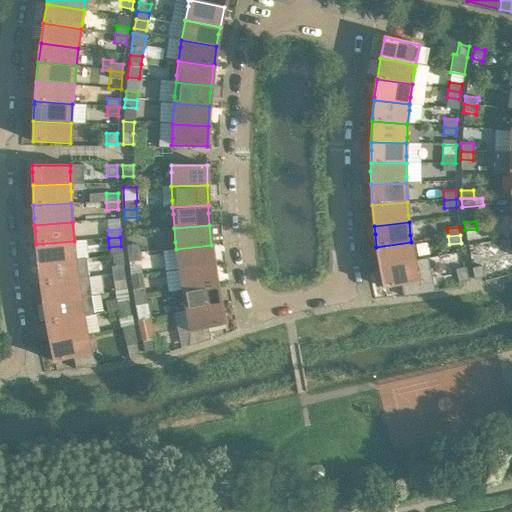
[(38,264),(75,260),(74,241),(36,244),(38,264)]
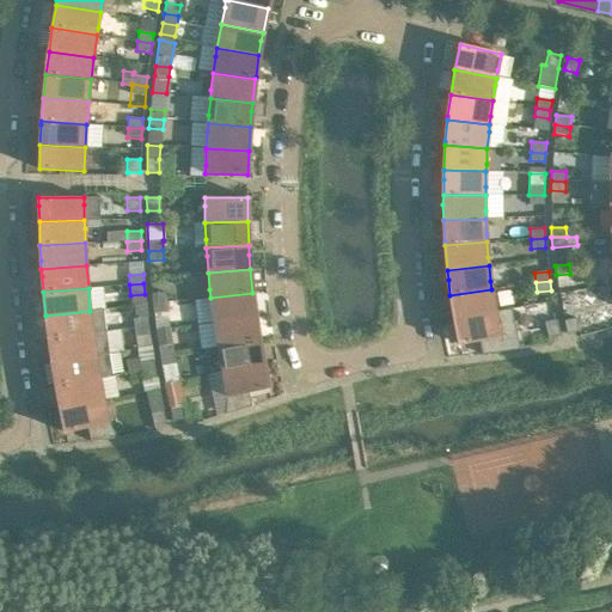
[(494,304),(491,289),(450,295),(452,305),(454,319),(496,312),(495,311),(494,304)]
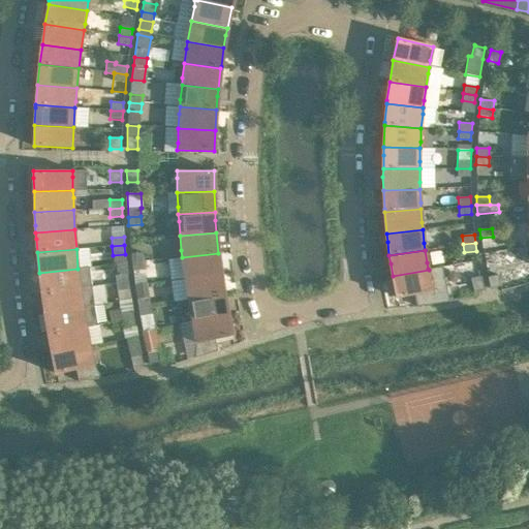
[(131,253),(131,262),(145,261),(144,252),(131,253)]
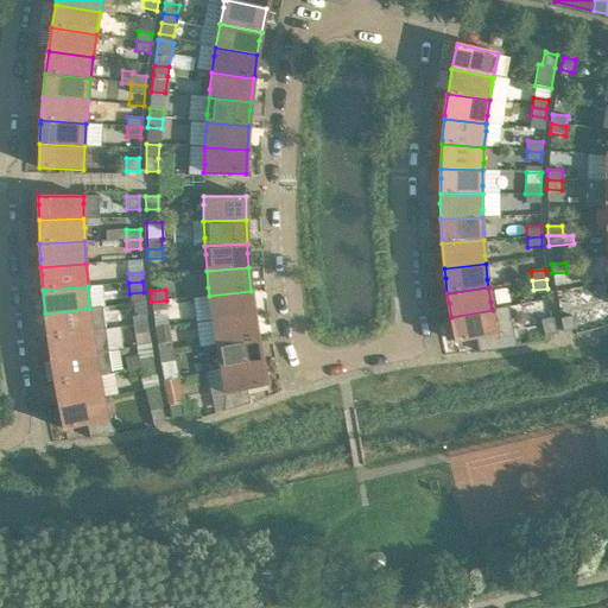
[(253,315),(251,291),(209,296),(210,304),(211,321),(253,315)]
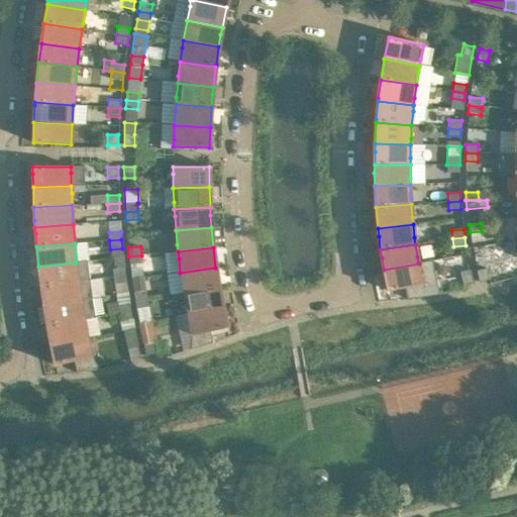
[(141,264),(141,255),(128,256),(129,265),(141,264)]
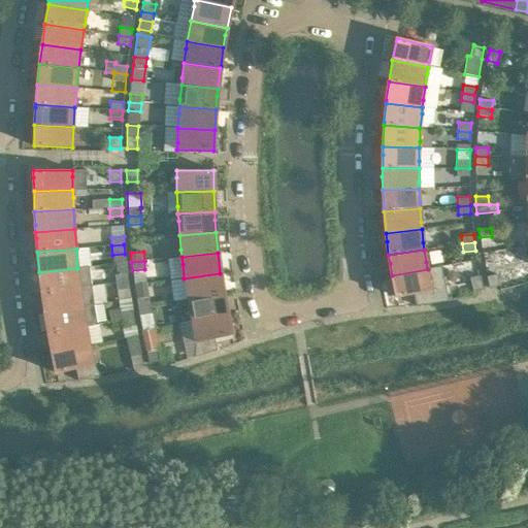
[(116,283),(128,282),(126,262),(114,263),(117,274),(114,274),(116,283)]
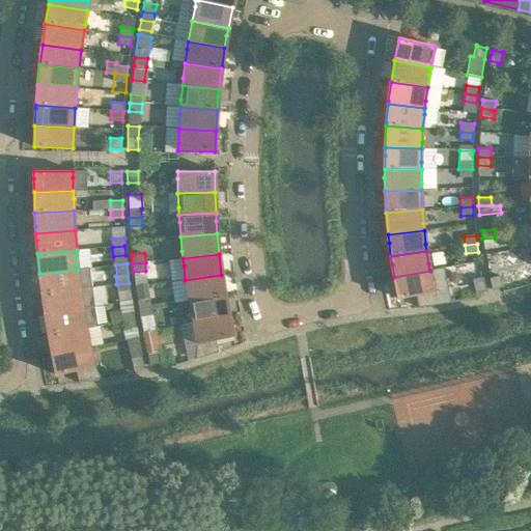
[(417,306),(417,308),(435,306),(450,303),(444,268),(429,270),(430,271),(394,277),(398,300),(416,296),(418,306),(417,306)]
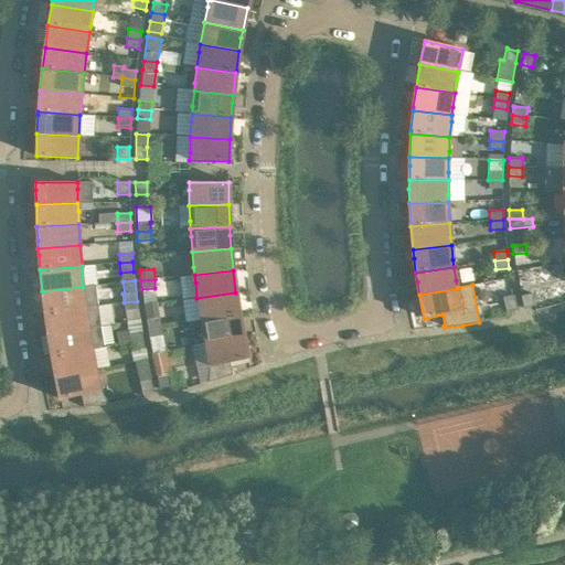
[(95,286),(83,287),(42,291),(44,313),(98,306),(95,286)]
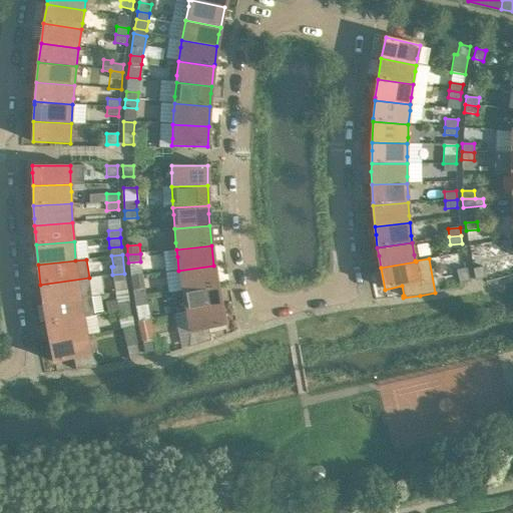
[(181,291),(216,285),(213,266),(178,271),(180,284),(181,291)]
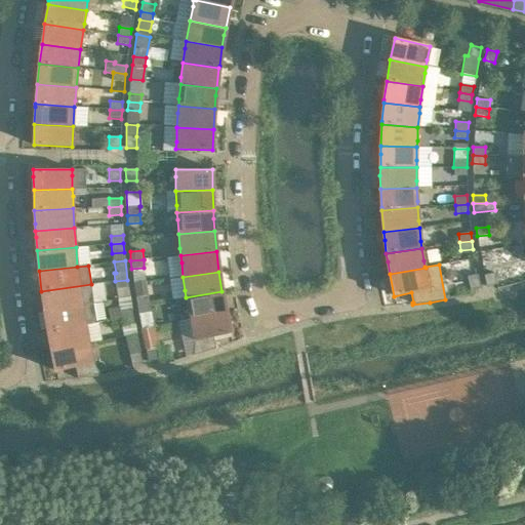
[(484,275),(486,286),(496,284),(494,273),(484,275)]
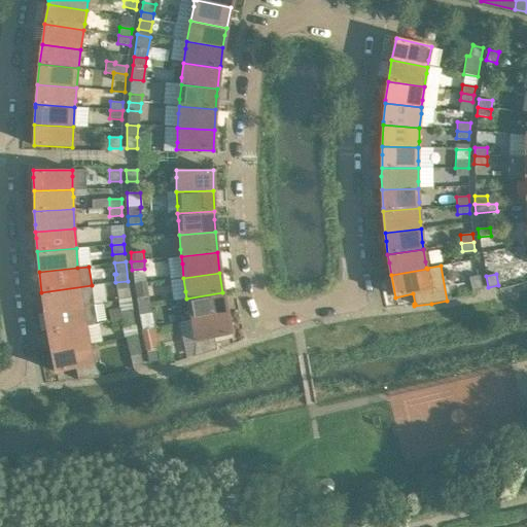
[(471,291),(472,291),(482,288),(479,275),(468,278),(471,291)]
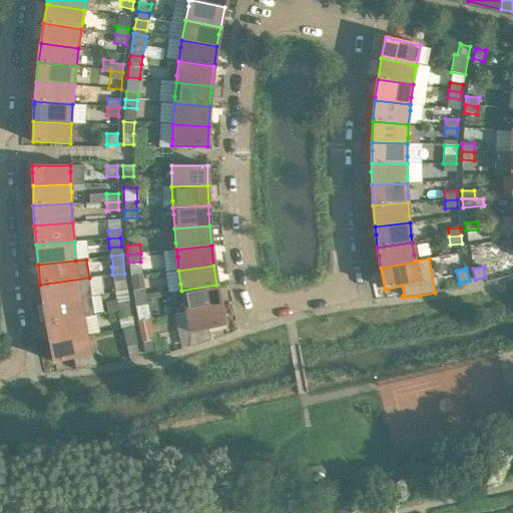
[(125,282),(124,274),(112,275),(113,283),(125,282)]
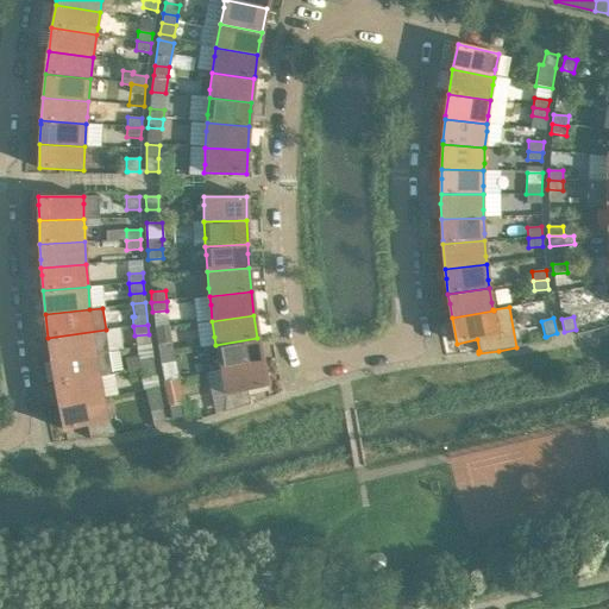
[(108,352),(106,330),(48,338),(51,360),(108,352)]
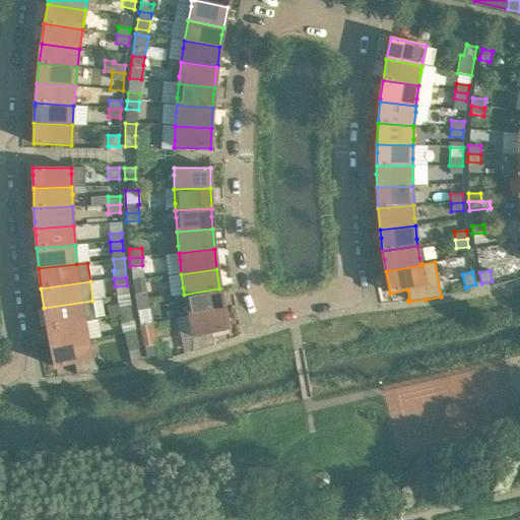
[(223,309),(219,288),(184,295),(187,309),(188,316),(223,309)]
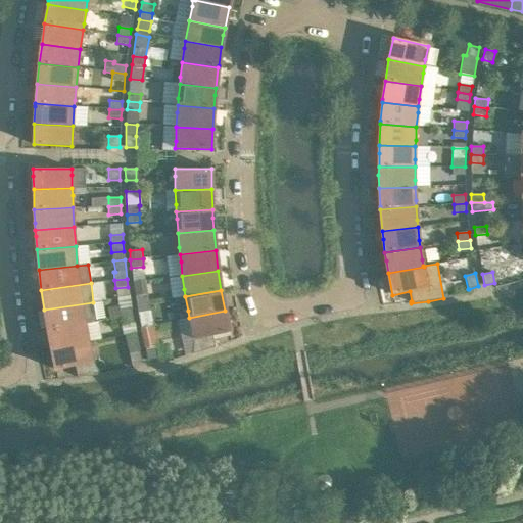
[(135,296),(136,304),(149,302),(148,294),(135,296)]
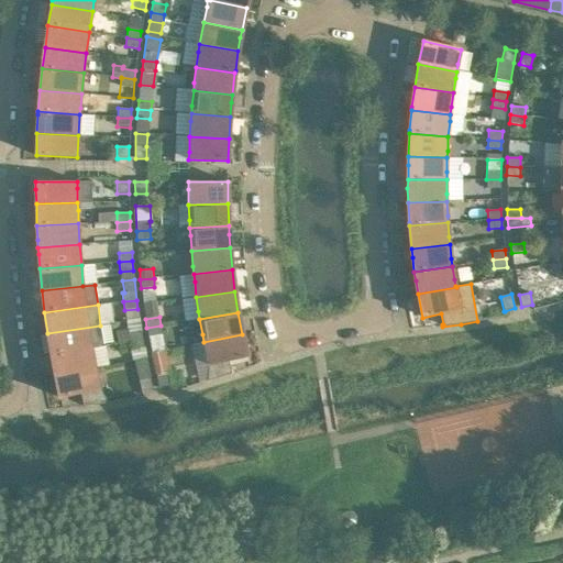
[(100,327),(100,326),(47,333),(50,348),(51,354),(91,348),(105,345),(101,326),(100,327)]
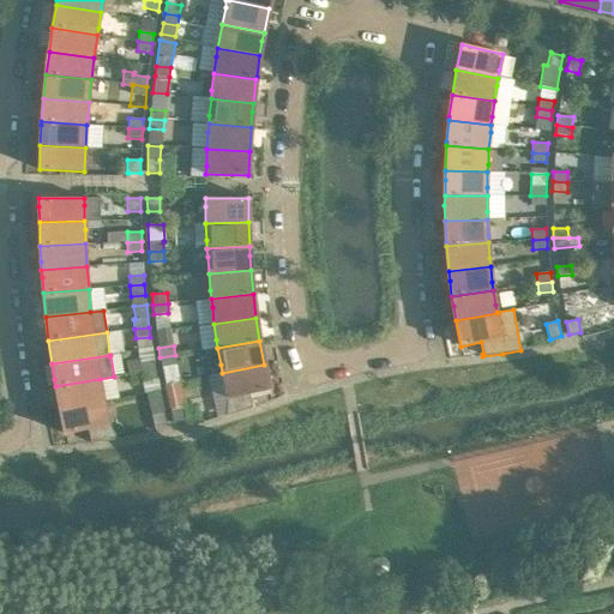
[(176,366),(175,355),(160,357),(161,368),(176,366)]
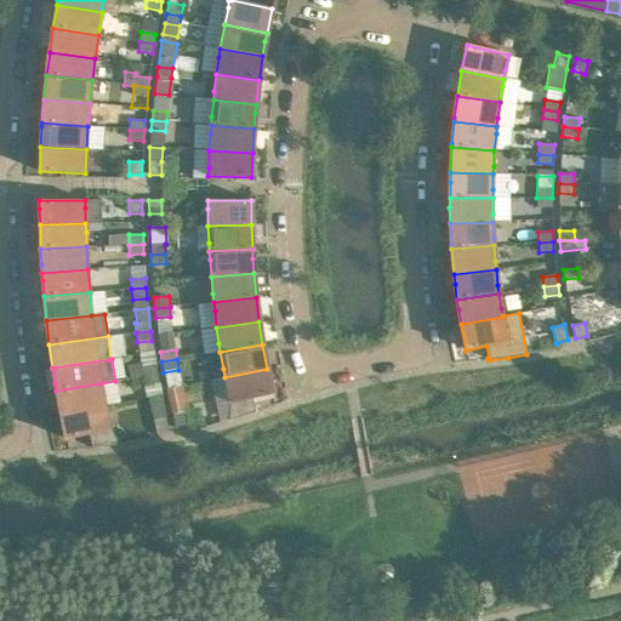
[(141,366),(143,376),(158,374),(155,364),(141,366)]
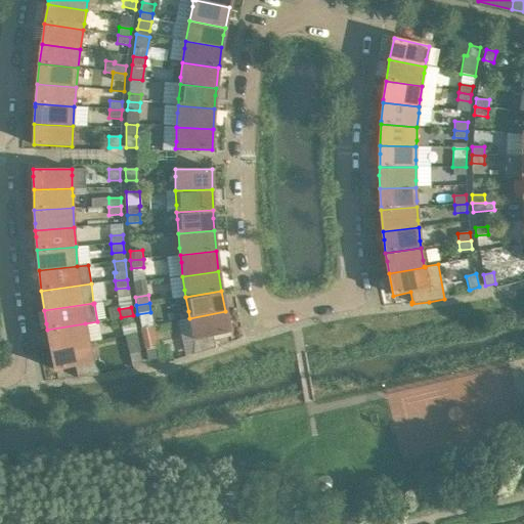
[(193,354),(215,348),(215,347),(214,347),(212,336),(229,332),(225,311),(189,318),(191,325),(193,340),(197,352),(192,353),(193,354)]
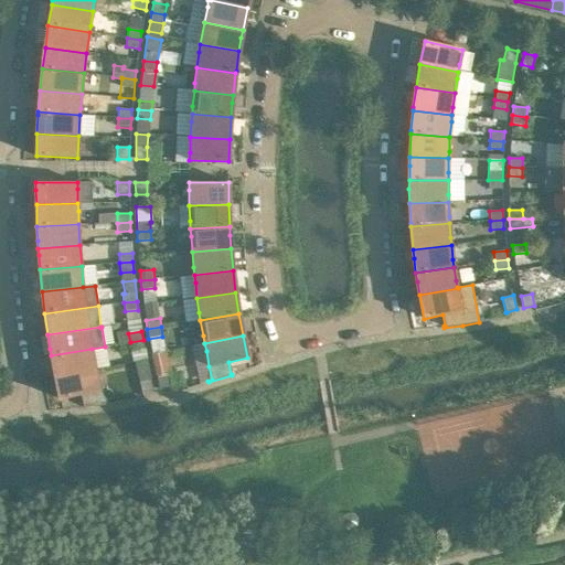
[(145,349),(144,340),(130,342),(131,351),(145,349)]
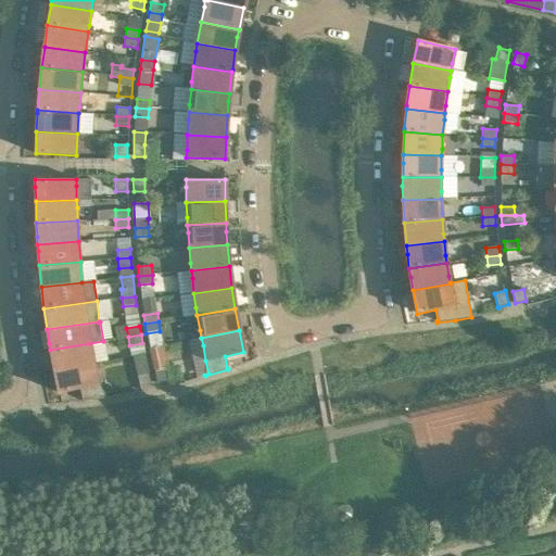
[(54,371),(95,364),(92,356),(90,343),(50,350),(54,371)]
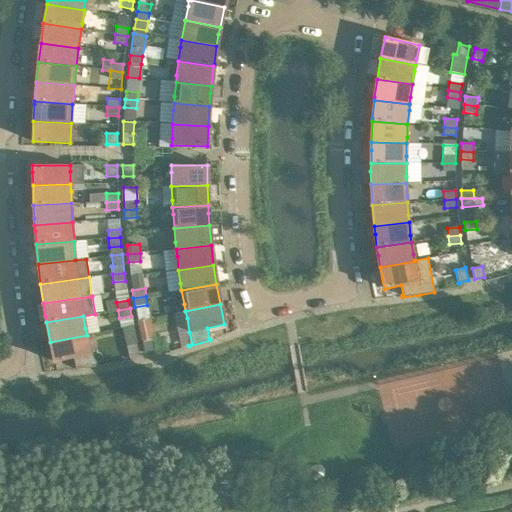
[(137,320),(141,341),(155,338),(151,317),(137,320)]
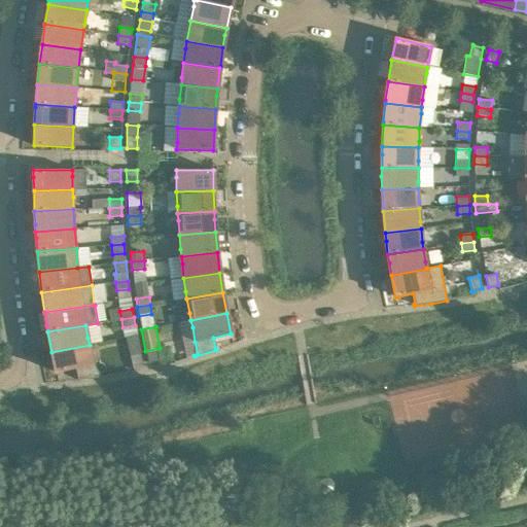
[(91,350),(90,345),(51,352),(56,373),(75,369),(78,379),(77,379),(77,380),(100,378),(100,376),(96,377),(94,364),(91,350)]
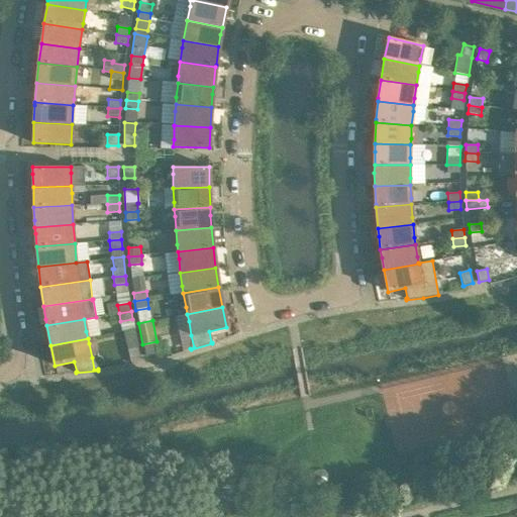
[(143,345),(145,355),(156,353),(153,342),(143,345)]
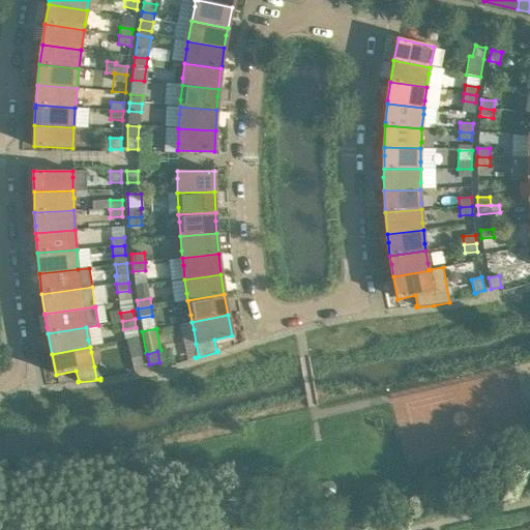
[(133,369),(134,369),(143,366),(141,355),(130,357),(133,369)]
